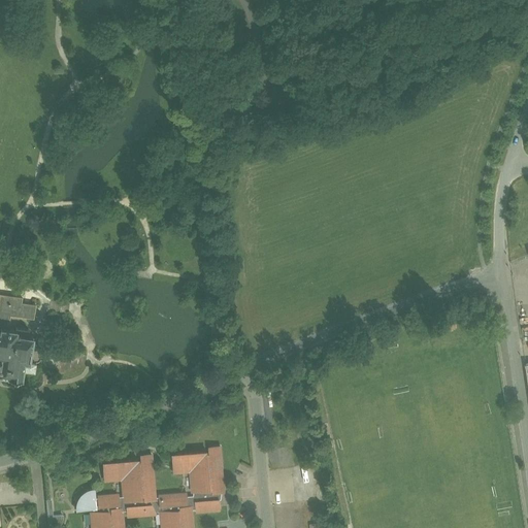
[(12,296),(0,293),(0,328),(0,327),(8,328),(9,317),(10,317),(10,315),(20,317),(20,316),(33,318),(35,304),(22,302),(22,297),(12,295),(12,296)]
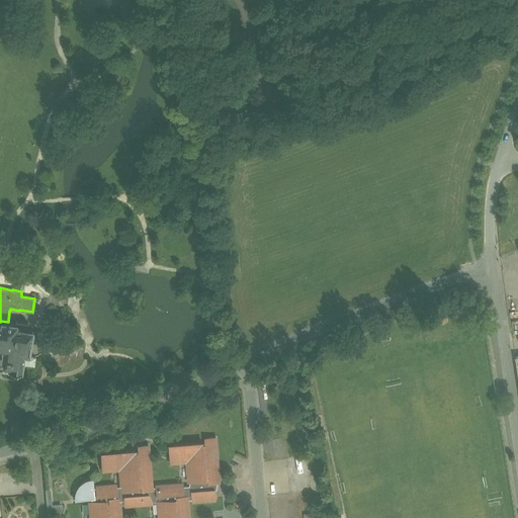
[(8,322),(0,321),(0,322),(0,361),(3,362),(2,368),(7,368),(7,369),(10,369),(9,372),(18,374),(18,371),(21,371),(22,364),(34,366),(35,356),(28,355),(31,336),(32,330),(27,329),(28,323),(15,321),(15,323),(8,322)]
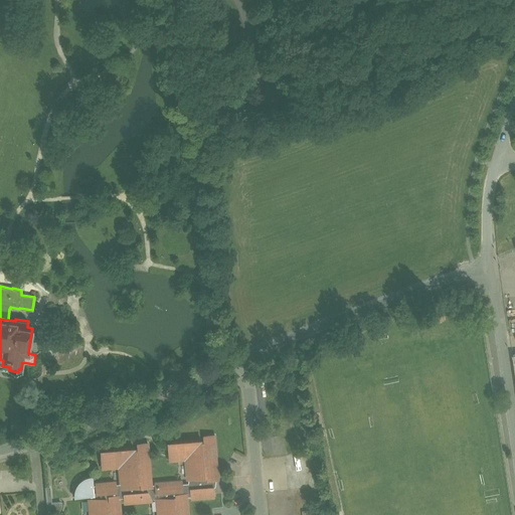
[(31,334),(28,353),(35,354),(38,353),(39,351),(40,346),(39,343),(37,342),(38,336),(31,334)]
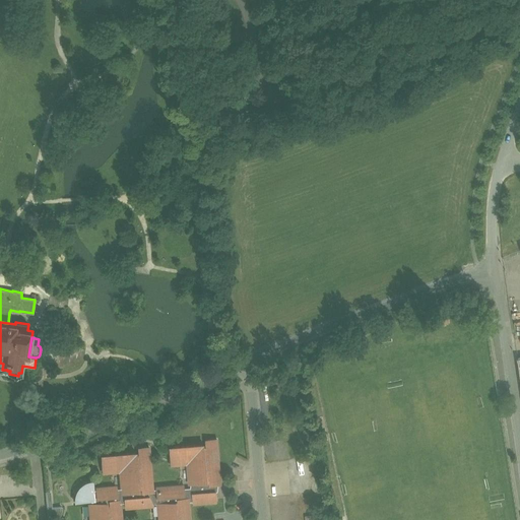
[(156,488),(156,490),(152,491),(149,448),(138,449),(139,456),(136,456),(136,453),(102,456),(103,466),(113,466),(115,470),(120,470),(122,490),(117,490),(116,488),(96,489),(98,491),(94,491),(93,481),(92,481),(92,483),(88,484),(84,486),(81,490),(79,494),(77,498),(77,502),(75,502),(75,503),(92,502),(92,505),(89,505),(90,519),(121,519),(121,504),(126,504),(126,509),(152,506),(152,505),(156,505),(158,504),(159,519),(190,519),(189,502),(194,502),(194,504),(216,502),(216,492),(212,492),(212,484),(220,483),(217,440),(206,441),(207,447),(204,448),(204,445),(170,448),(171,458),(181,457),(183,462),(188,462),(190,484),(191,483),(191,489),(184,489),(184,485),(156,488)]
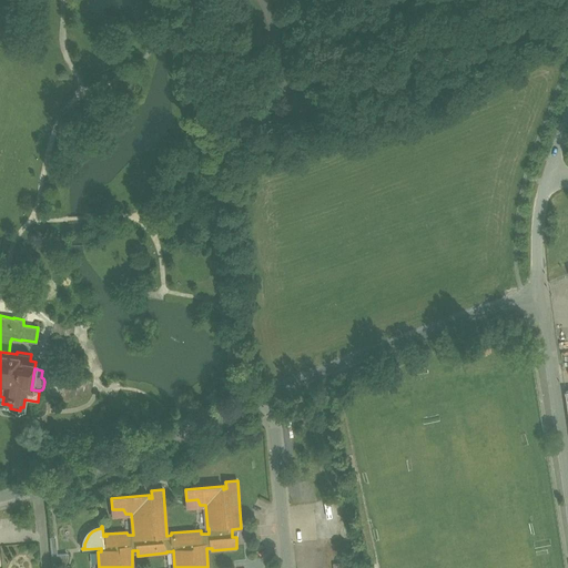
[(57,556),(56,538),(50,539),(52,567),(60,567),(66,563),(67,555),(57,556)]
